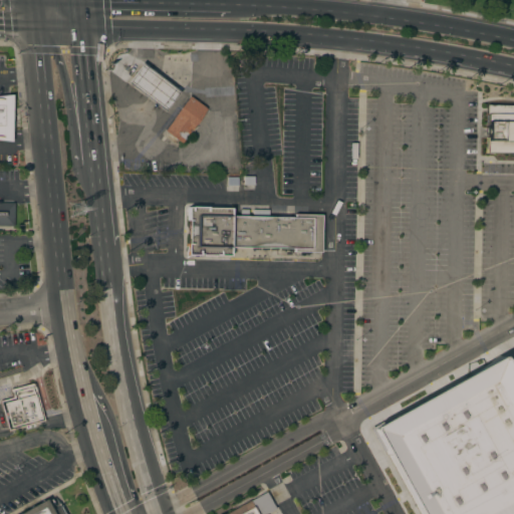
[(139,64),(125,84),(166,111),(179,91),(139,64)]
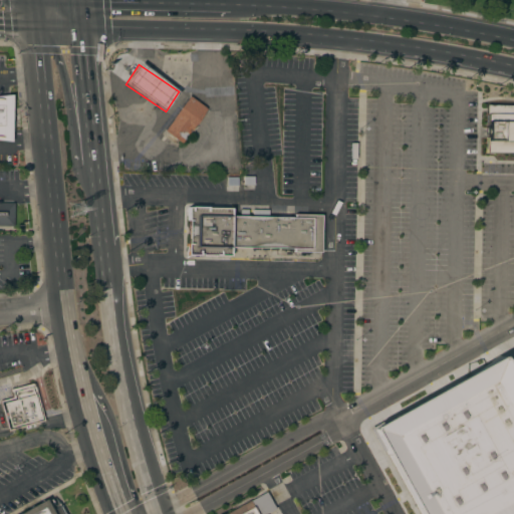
[(0,95),(12,94),(11,142),(0,140),(0,95)]
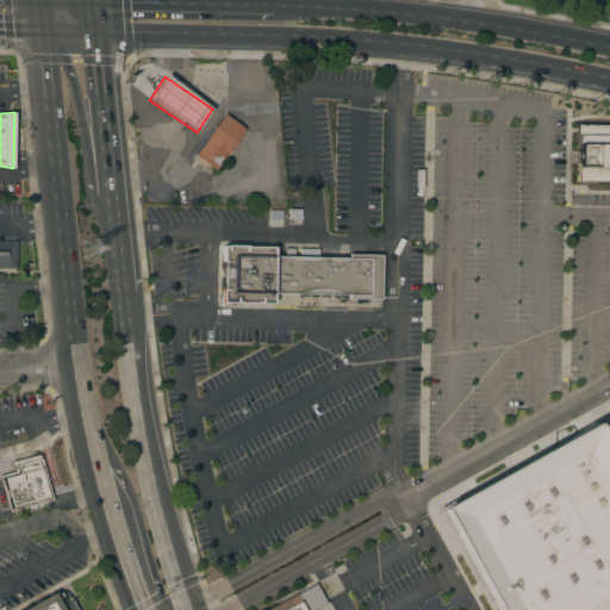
[(222,113),(194,156),(216,170),(243,128),(222,113)]
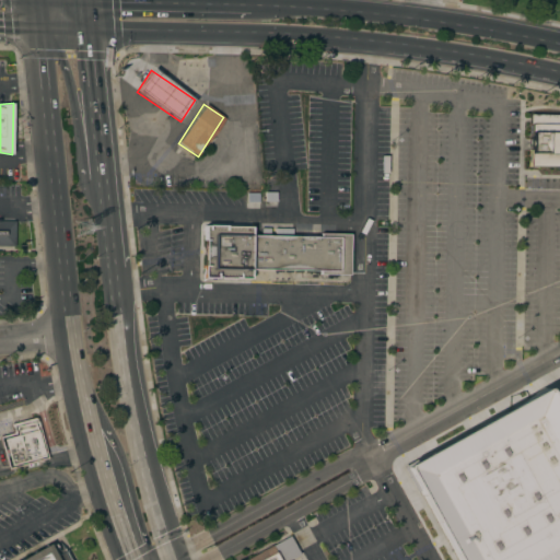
[(528,115),(559,115),(559,166),(529,167),(529,144),(528,115)]
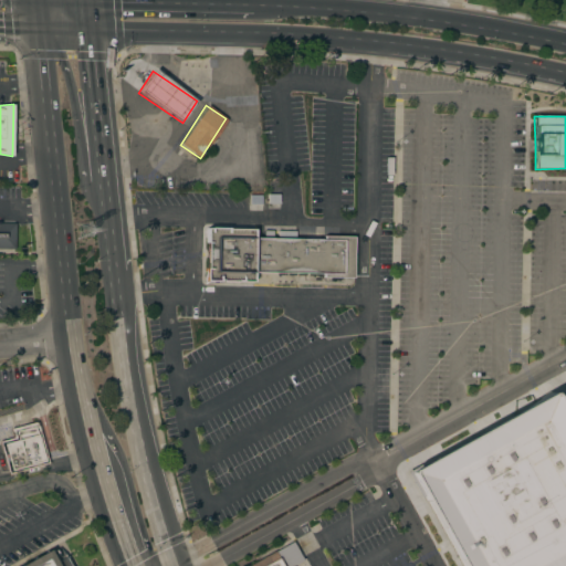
[(0,222),(14,223),(14,250),(0,249),(0,222)]
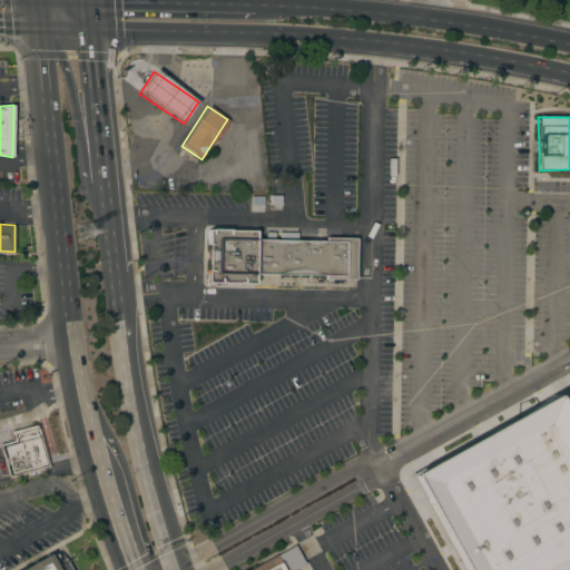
[(205,225),(207,287),(263,288),(263,278),(357,276),(356,237),(261,239),(261,224),(205,225)]
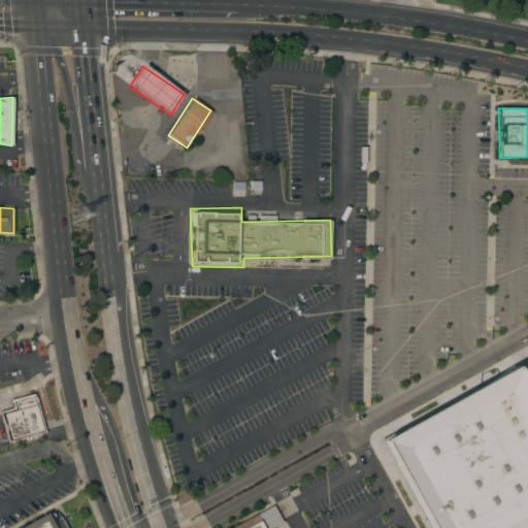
[(428,527),(382,446),(520,368),(527,383),(527,527),(428,527)]
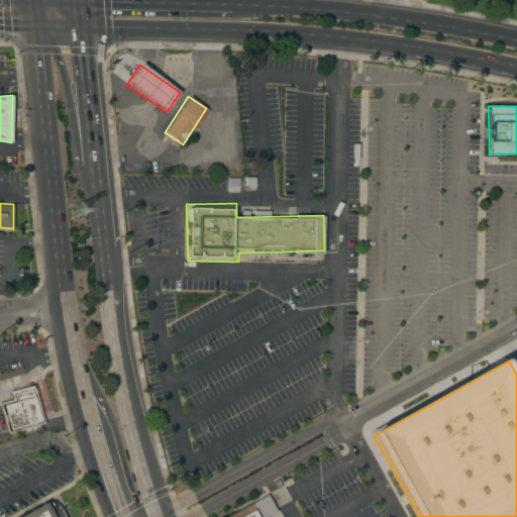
[(0,402),(11,400),(9,392),(34,385),(44,424),(6,434),(0,410),(0,402)]
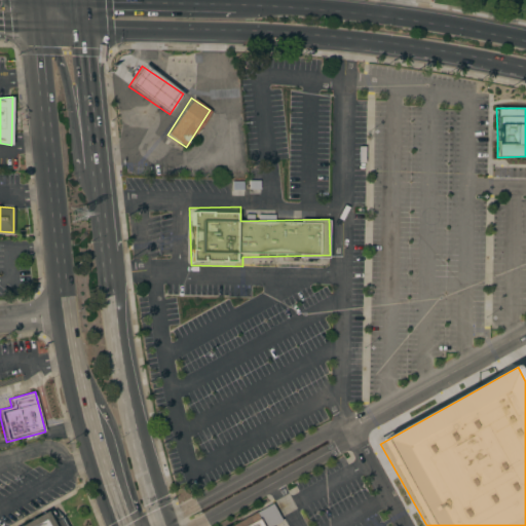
[(224,525),(271,501),(282,521),(271,525),(224,525)]
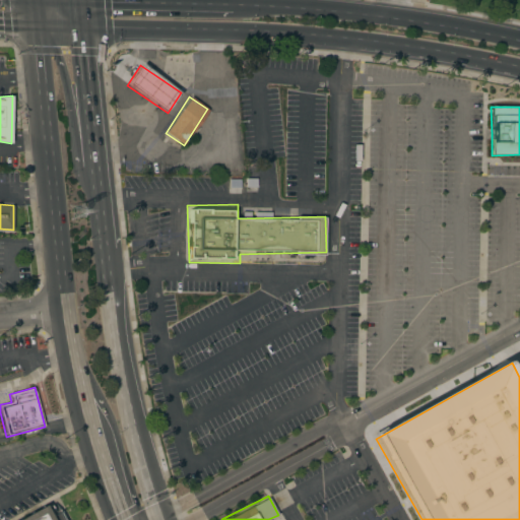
[(17,519),(44,506),(50,517),(60,511),(61,512),(60,513),(63,519),(17,519)]
